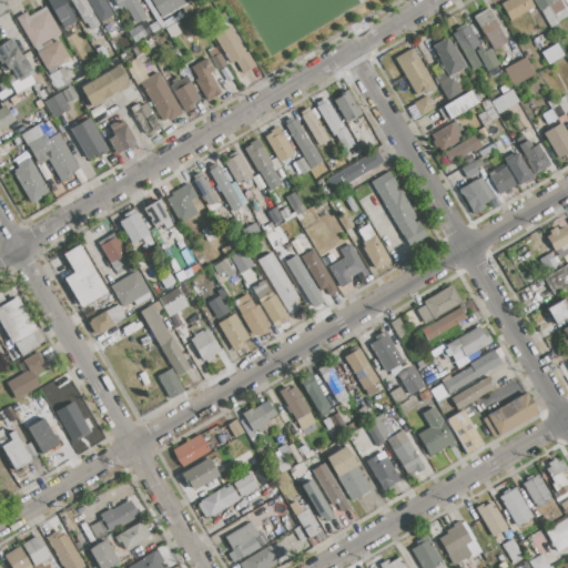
[(44,0),(63,0),(75,20),(62,28),(59,21),(58,22),(44,0)]
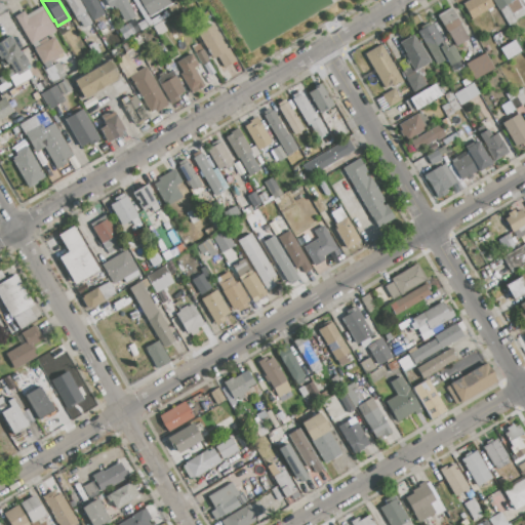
[(64,0),(77,0),(91,24),(83,29),(79,22),(77,23),(64,0)]
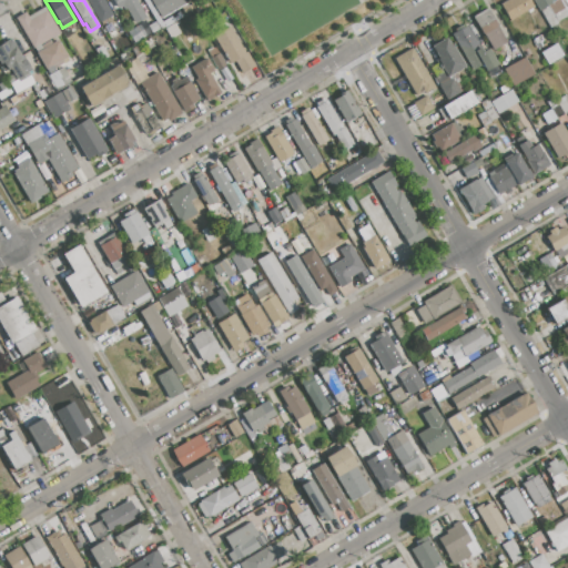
[(87,0),(104,0),(113,14),(100,22),(87,0)]
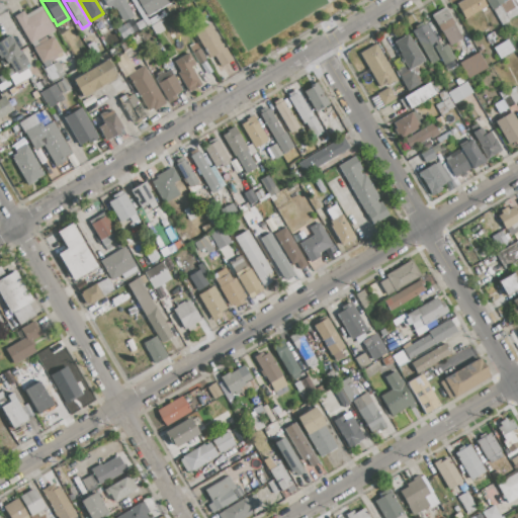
[(102,0),(123,0),(134,16),(123,21),(115,8),(113,9),(111,5),(107,7),(102,0)]
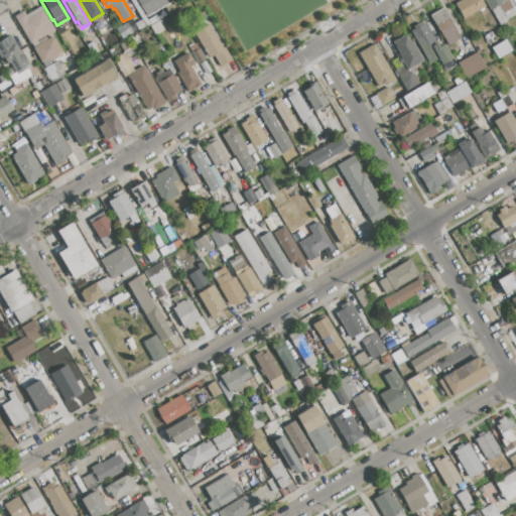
[(136,0),(168,0),(170,2),(146,16),(136,0)]
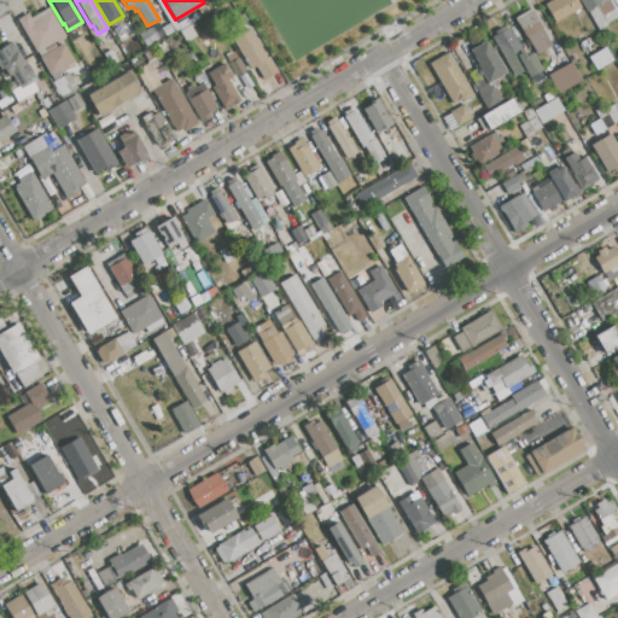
[(544,5),(552,0),(575,0),(581,9),(578,10),(581,12),(575,16),(573,12),(554,23),(544,5)]
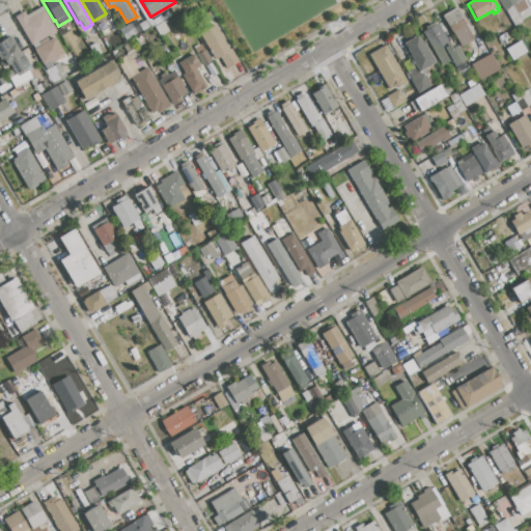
[(498,0),(515,0),(516,1),(518,0),(528,0),(530,4),(530,15),(525,19),(526,20),(513,26),(498,0)]
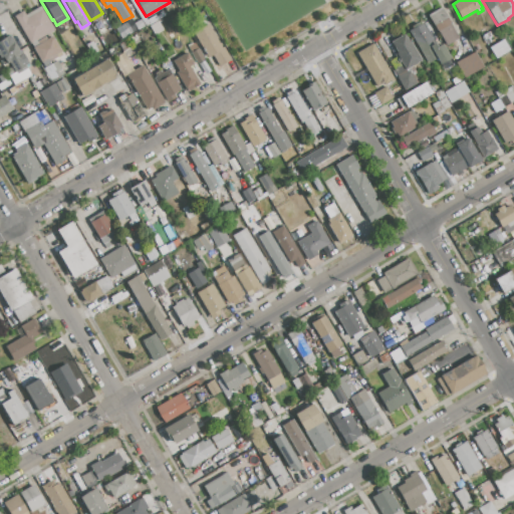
[(14,17),(23,11),(26,15),(40,6),(54,29),(30,44),(14,17)]
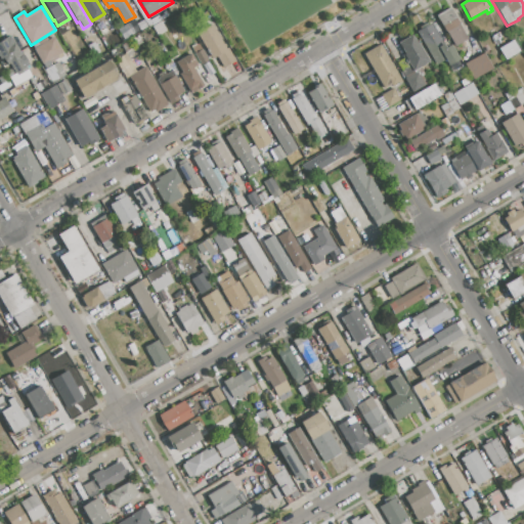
[(436,15),(449,8),(468,40),(455,47),(446,32),(445,33),(436,15)]
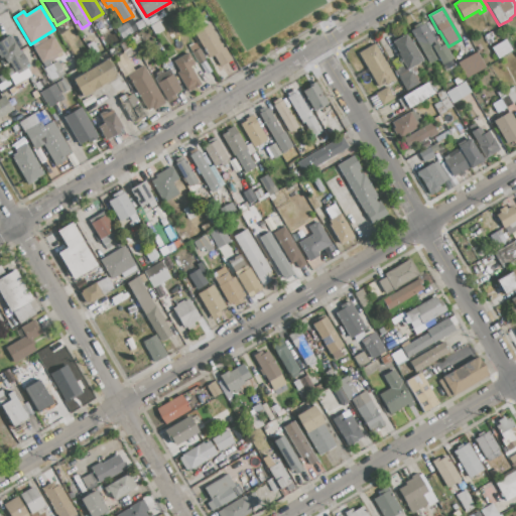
[(117,28),(132,19),(134,23),(138,30),(123,39),(117,28)]
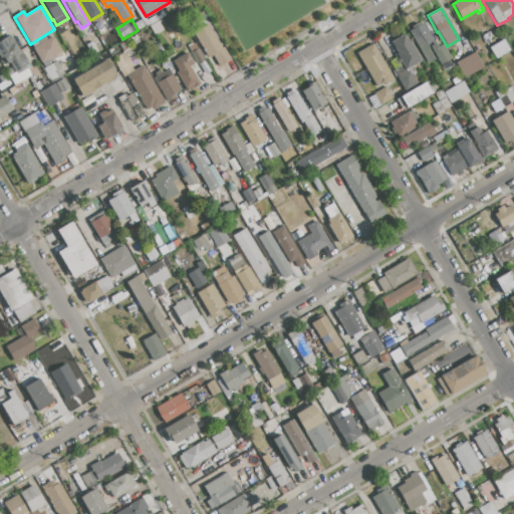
[(138,30),(134,23),(141,19),(145,26),(138,30)]
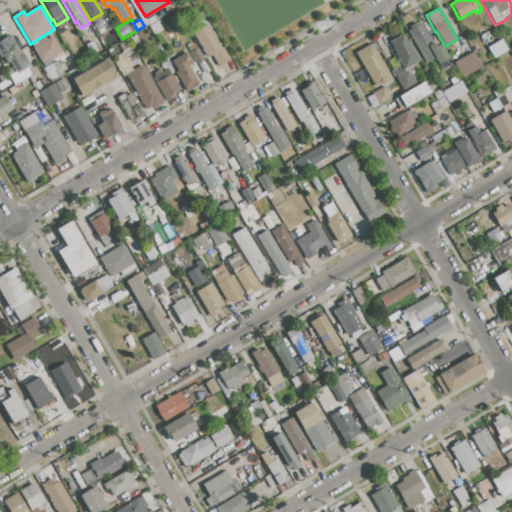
[(148,26),(158,20),(164,30),(154,36),(148,26)]
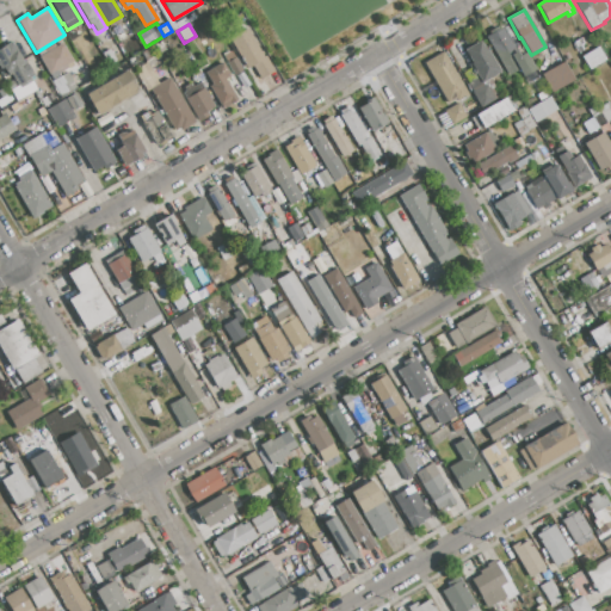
[(486,37),(503,28),(519,56),(525,53),(536,71),(524,78),(519,69),(507,76),(486,37)]
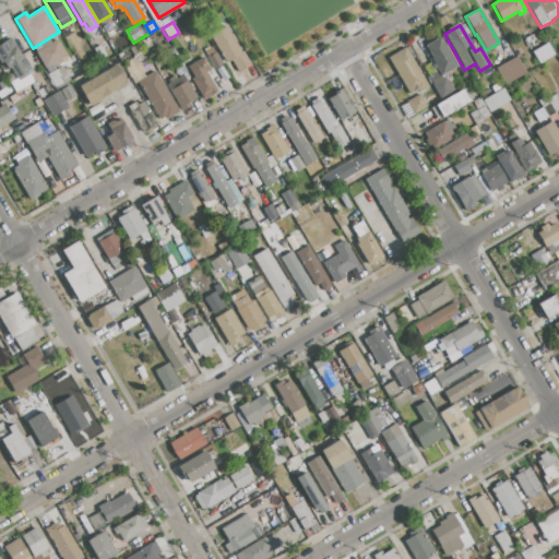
[(211,36),(226,26),(241,51),(242,51),(251,64),(234,74),(211,36)]
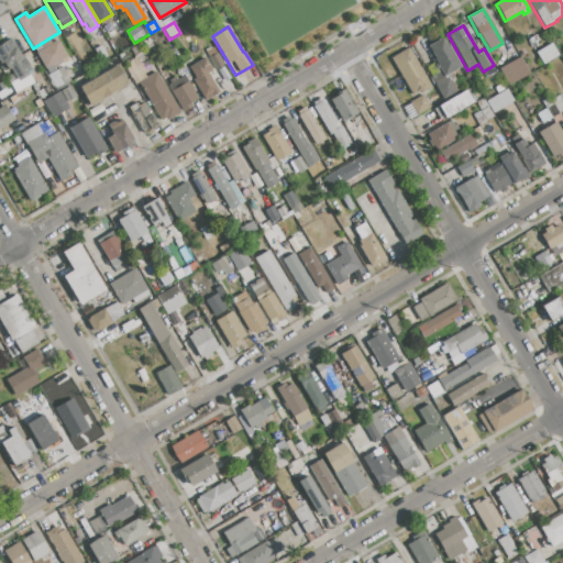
[(428,45),(442,37),(446,46),(450,45),(462,67),(444,77),(434,59),(435,58),(428,45)]
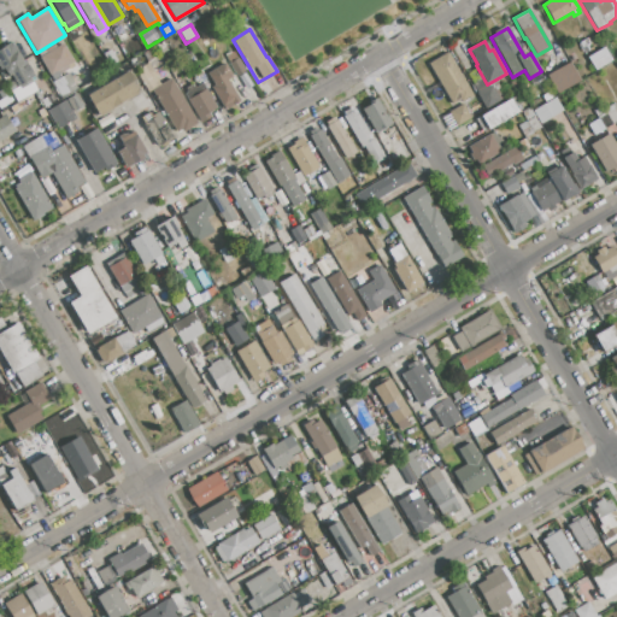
[(0,50),(12,43),(25,65),(28,64),(34,75),(30,77),(31,81),(19,88),(12,75),(9,76),(4,68),(0,70),(0,50)]
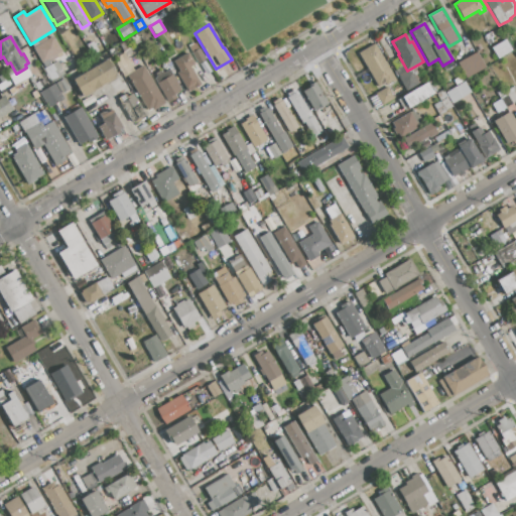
[(33,47),(38,44),(36,42),(45,37),(46,39),(51,36),(60,51),(41,62),(33,47)]
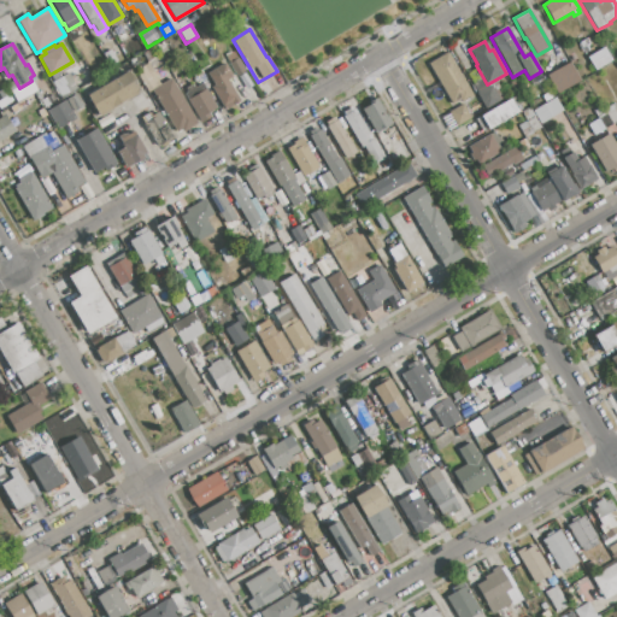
[(142,54),(154,47),(165,65),(153,72),(142,54)]
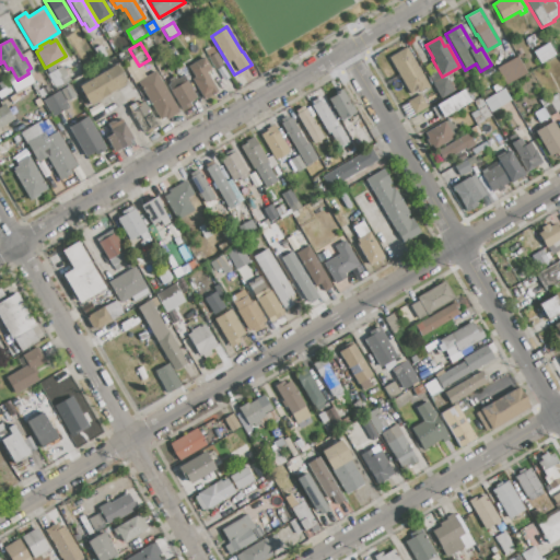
[(93,49),(100,45),(106,56),(100,60),(93,49)]
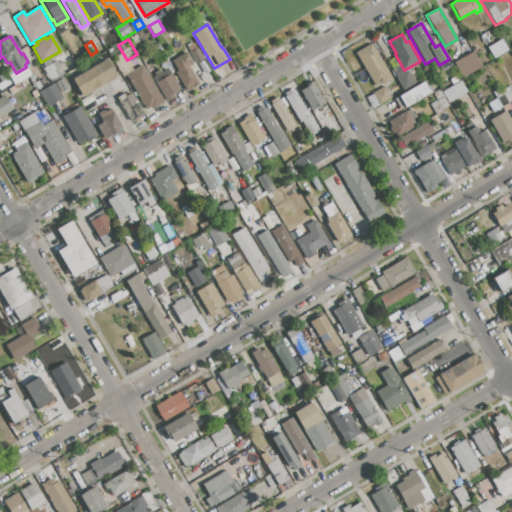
[(355,53),(372,43),(393,79),(383,85),(382,83),(375,87),(355,53)]
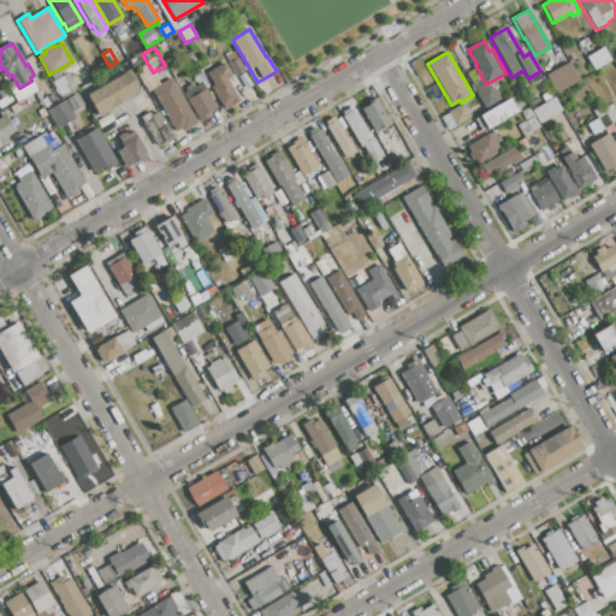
[(229,63),(238,58),(246,71),(237,77),(229,63)]
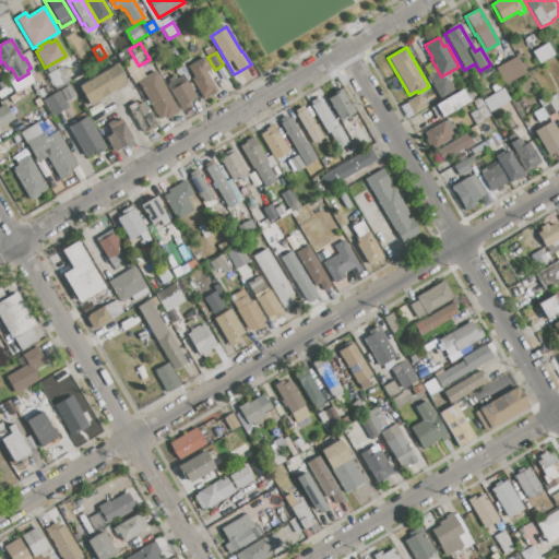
[(191,80),(194,78),(188,67),(204,57),(212,69),(207,71),(219,92),(203,100),(191,80)]
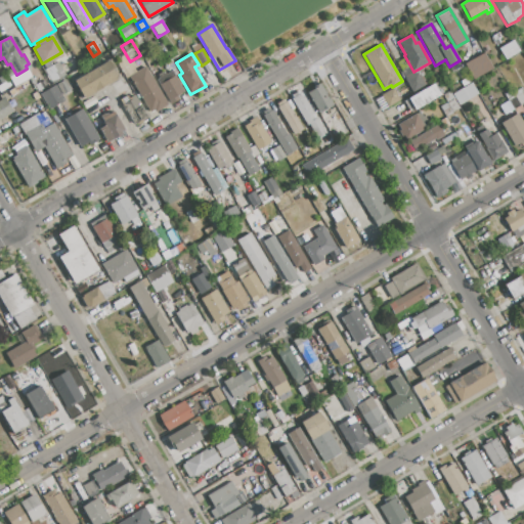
[(465,64),(484,53),(493,70),(474,81),(465,64)]
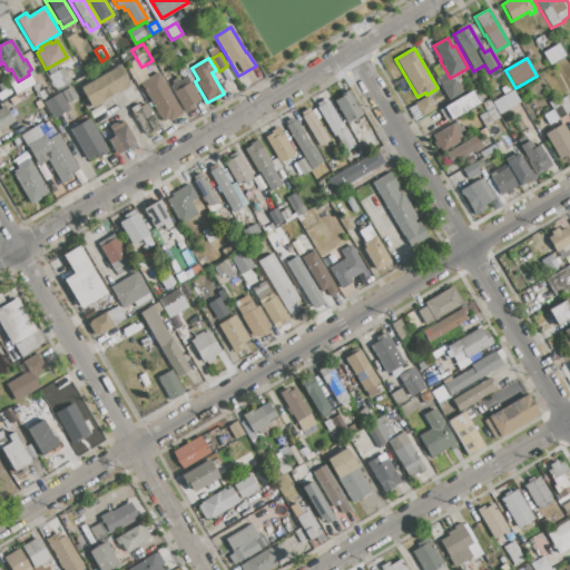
[(80,88),(117,66),(119,70),(123,68),(127,75),(124,77),(128,85),(91,107),(80,88)]
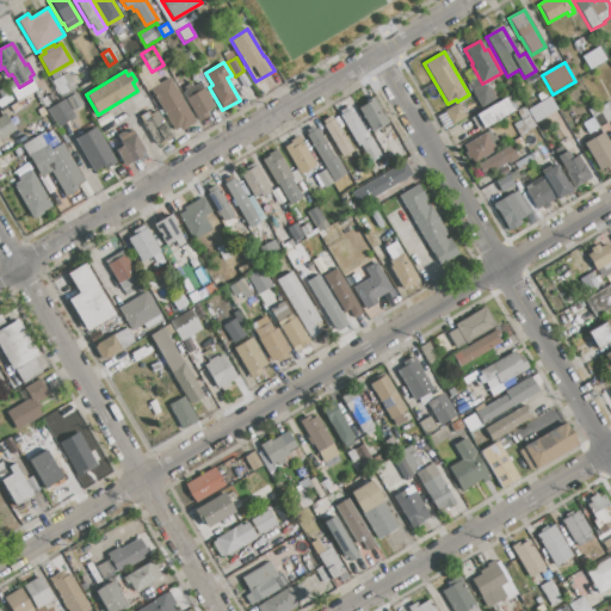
[(49,82),(67,72),(76,87),(59,98),(49,82)]
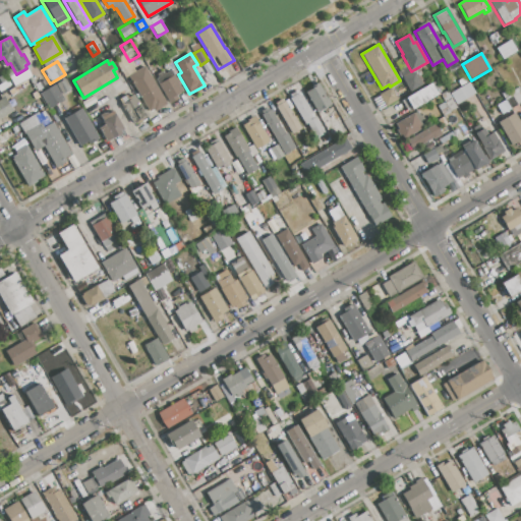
[(128,76),(145,67),(166,105),(155,111),(153,109),(149,111),(128,76)]
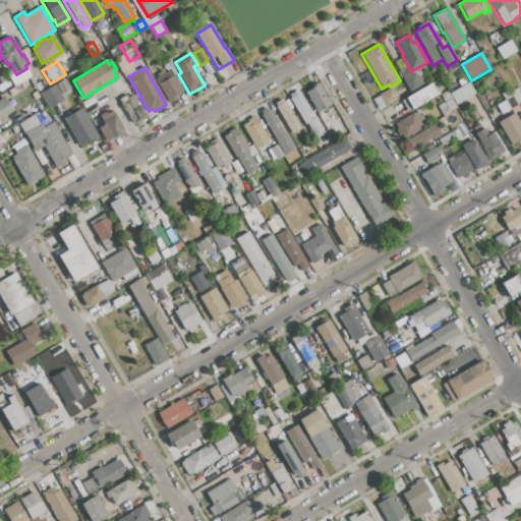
[(155,80),(158,78),(156,74),(163,70),(165,74),(171,71),(183,92),(177,96),(179,99),(169,105),(155,80)]
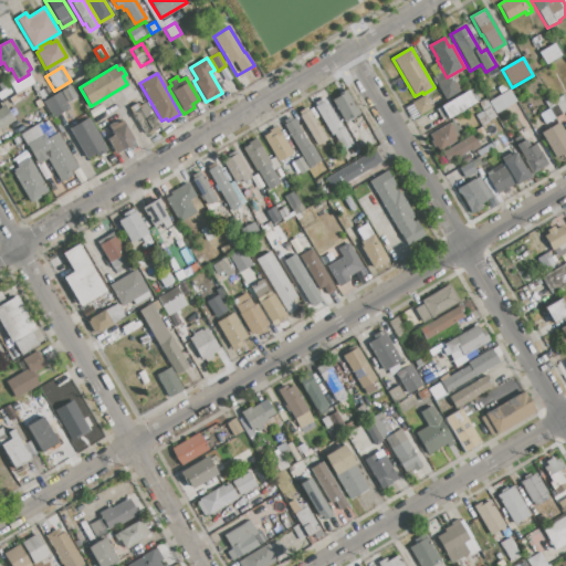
[(437,84),(449,77),(459,94),(447,101),(437,84)]
